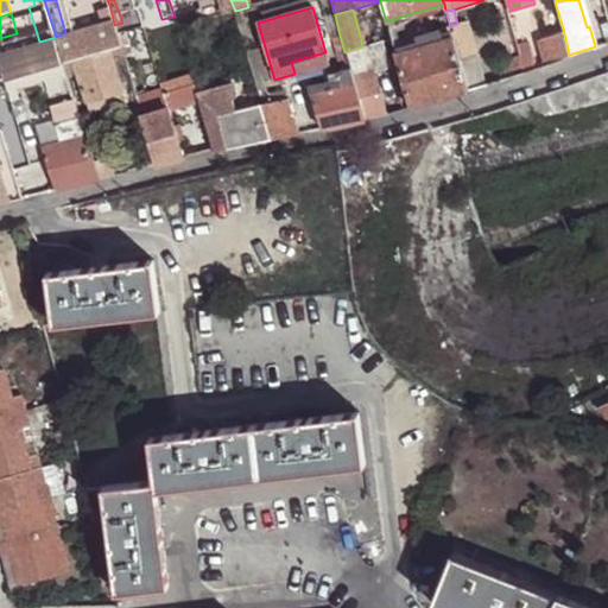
[(56,37),(63,61),(120,43),(114,25),(113,19),(65,33),(56,37)]
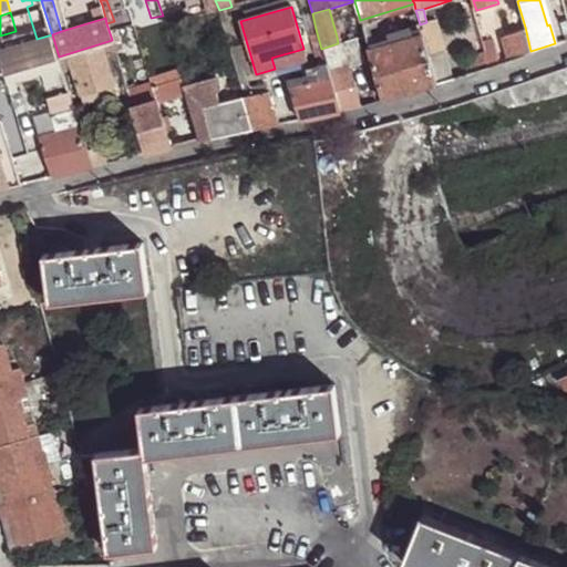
[(435,19),(426,22),(420,24),(423,35),(429,57),(445,52),(435,19)]
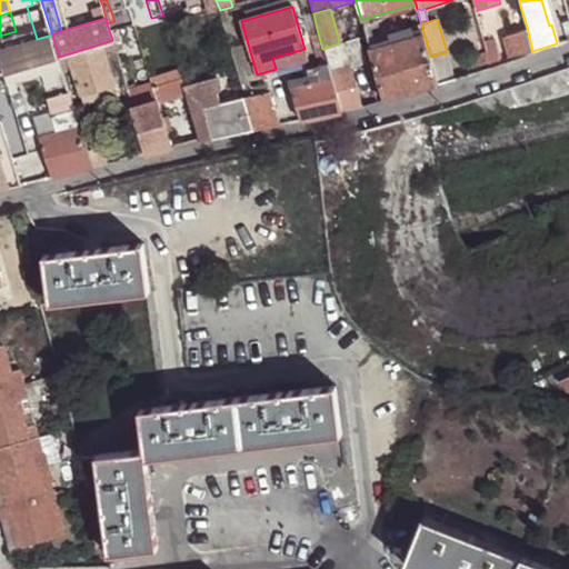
[(367,39),(371,51),(425,36),(421,25),(367,39)]
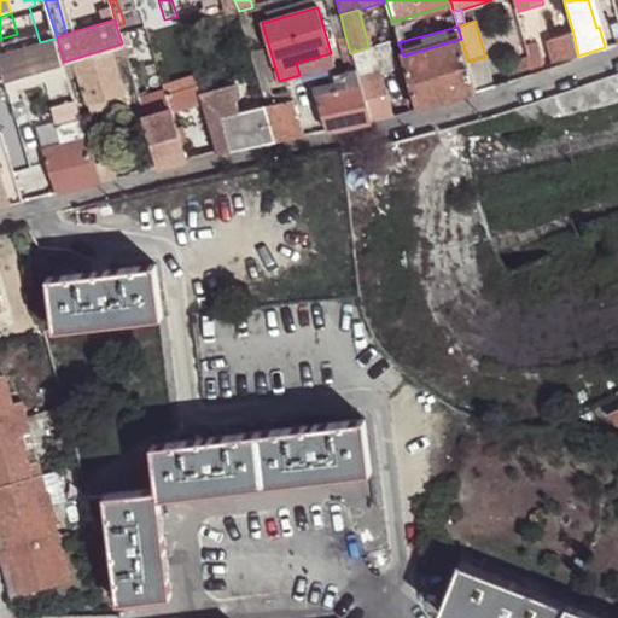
[(534,71),(546,66),(534,29),(523,31),(529,54),(534,71)]
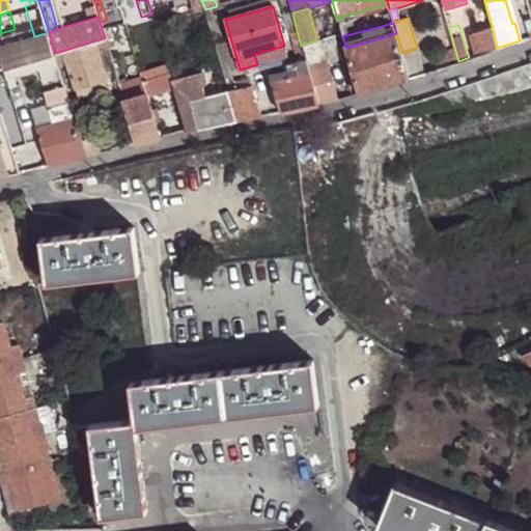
[(477,55),(497,48),(492,25),(471,32),(477,55)]
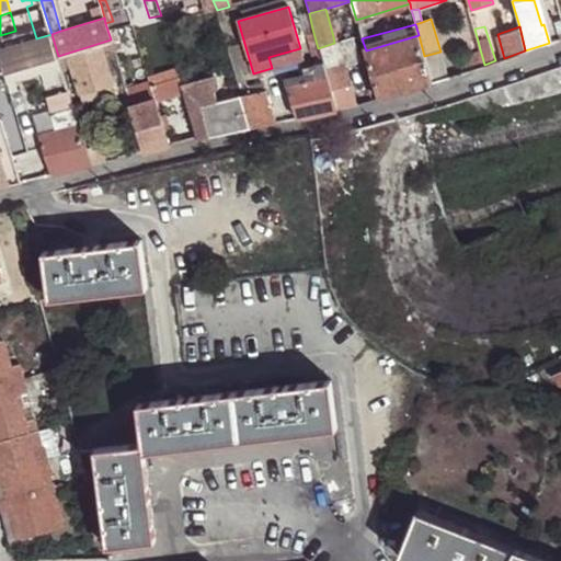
[(297,118),(336,111),(318,48),(312,29),(304,30),(312,60),(309,60),(309,63),(313,80),(288,86),(297,118)]
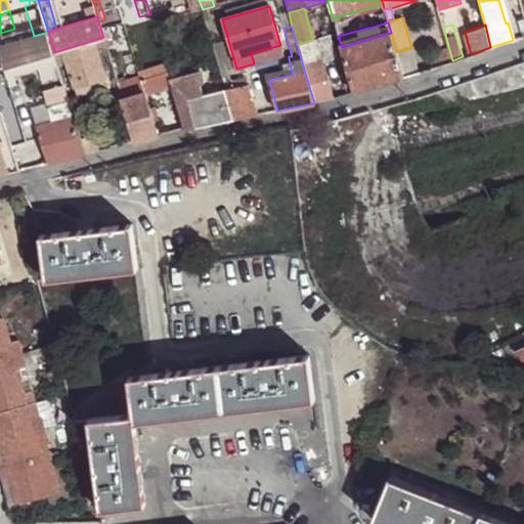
[(330,29),(311,34),(312,40),(316,39),(331,35),(330,29)]
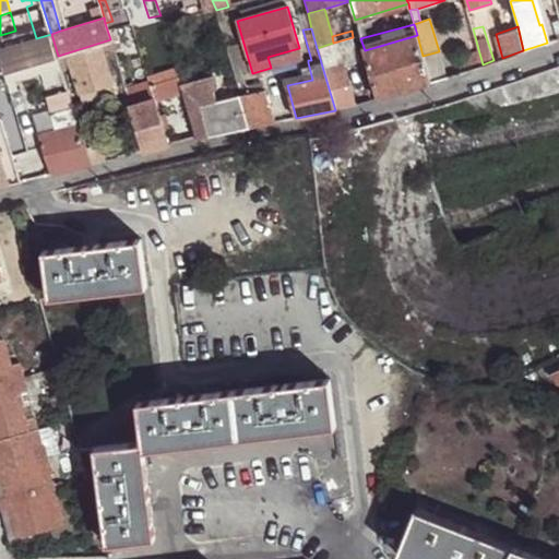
[(0,51),(6,71),(34,63),(48,58),(58,56),(51,34),(36,38),(0,47),(0,51)]
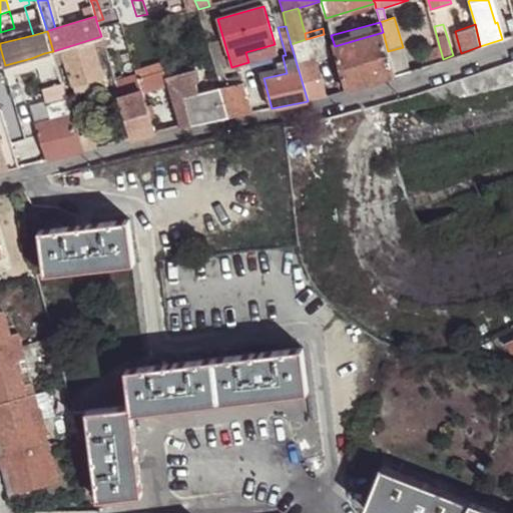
[(348,89),(395,75),(388,51),(383,32),(335,46),(348,89)]
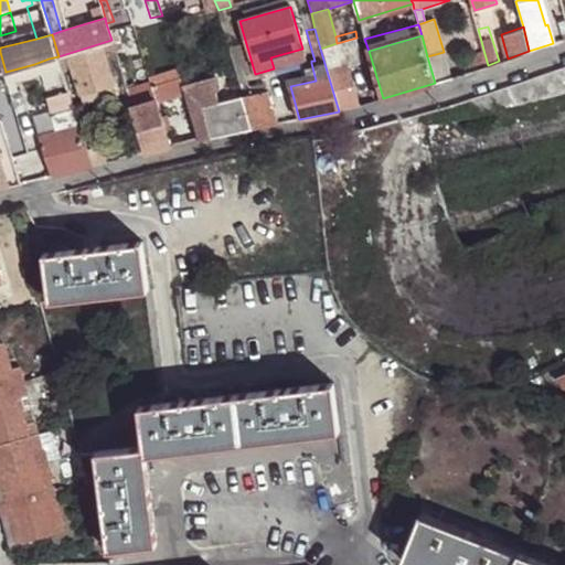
[(345,54),(361,50),(356,38),(341,42),(345,54)]
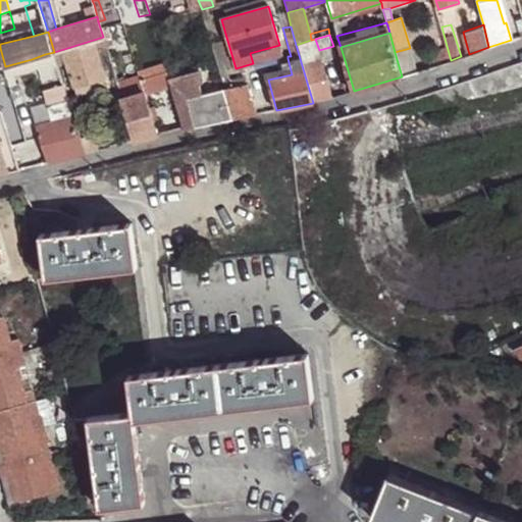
[(54,52),(55,57),(66,55),(79,97),(109,89),(96,46),(104,43),(103,37),(54,52)]
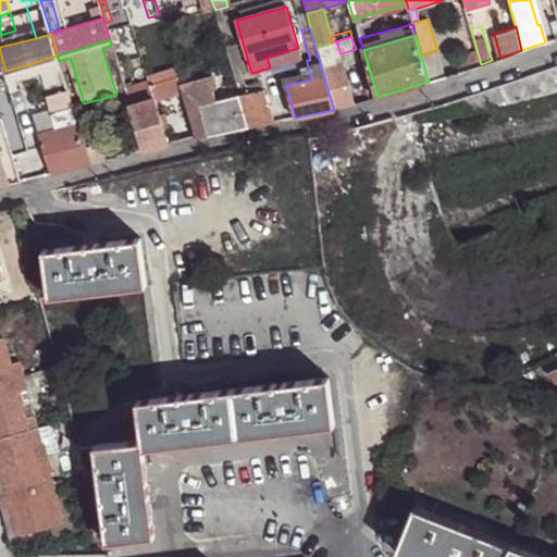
[(334,110),(355,103),(341,53),(336,41),(332,42),(316,48),(334,110)]
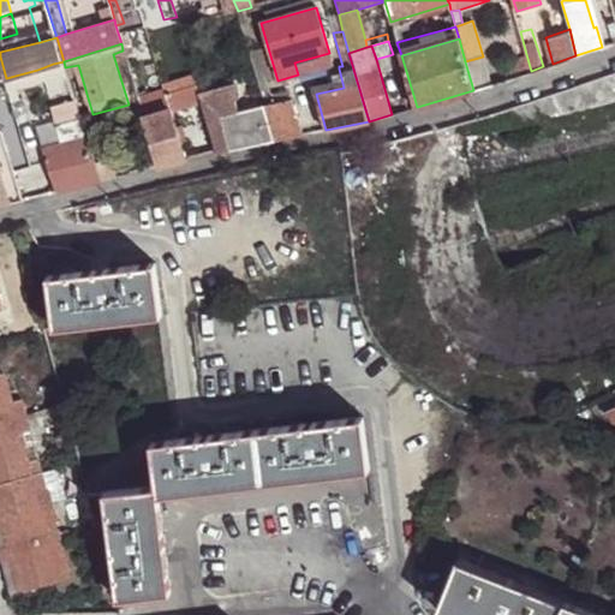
[(333,64),(329,53),(294,63),(298,75),(333,64)]
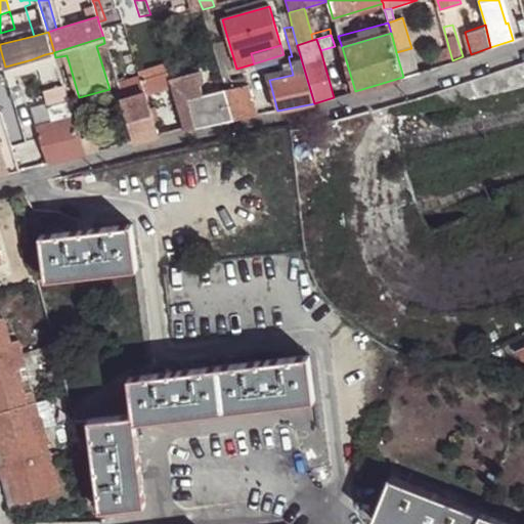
[(436,66),(452,60),(448,46),(433,51),(434,57),(436,66)]
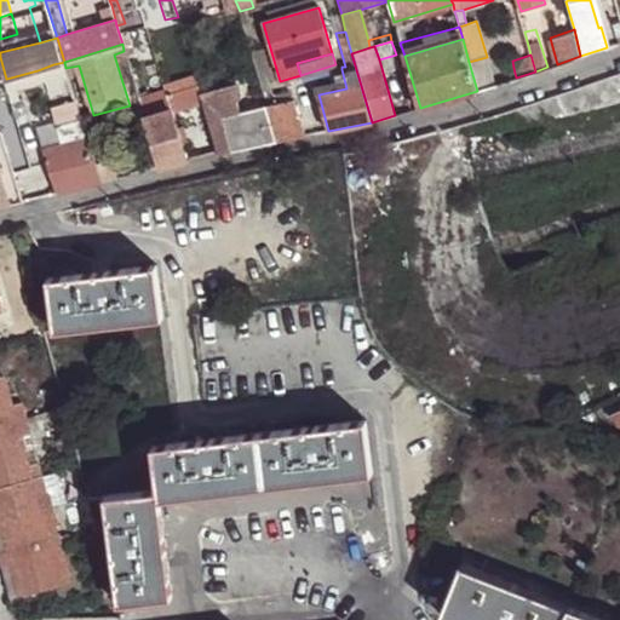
[(477,91),(495,85),(487,57),(469,62),(477,91)]
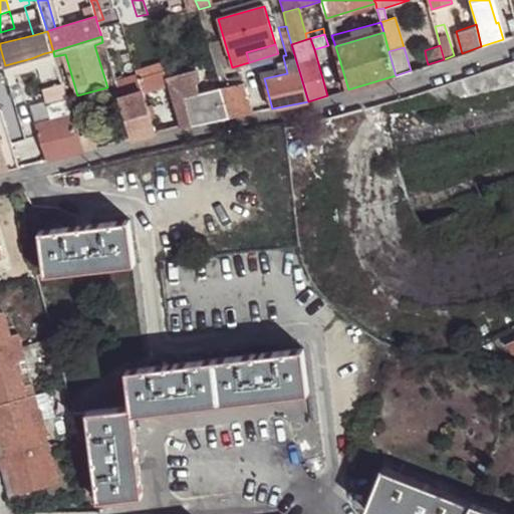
[(50,75),(60,73),(58,67),(54,56),(53,51),(44,53),(45,59),(50,75)]
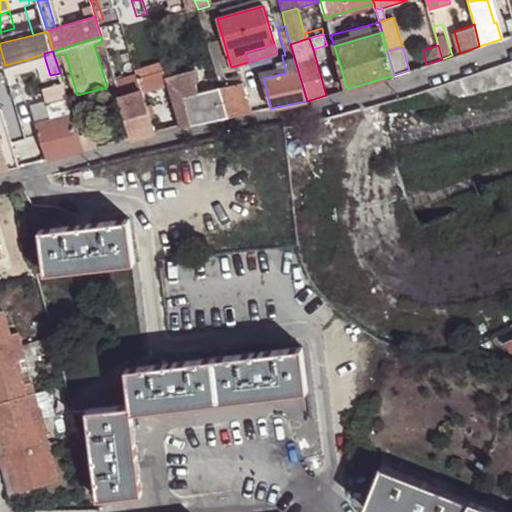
[(33,62),(45,59),(44,53),(31,58),(33,62)]
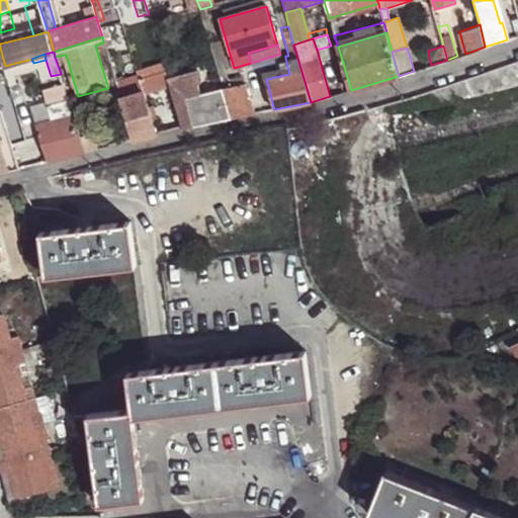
[(262,63),(266,79),(289,74),(285,58),(262,63)]
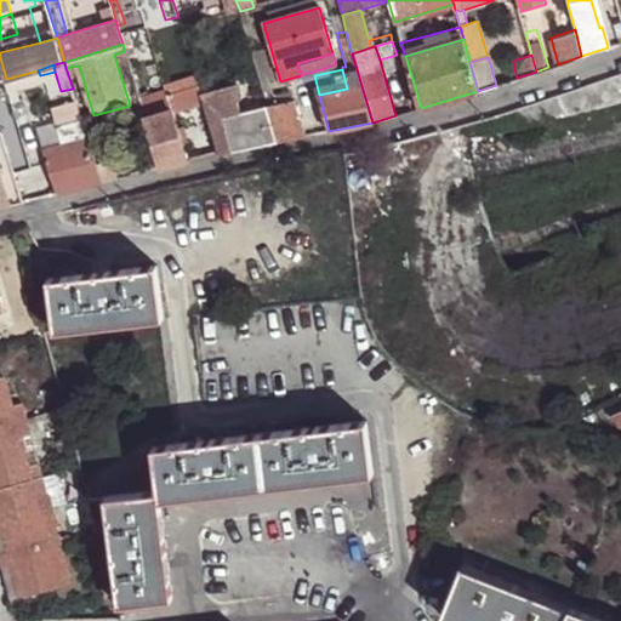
[(171,112),(204,102),(199,86),(165,95),(170,110),(171,110),(171,112)]
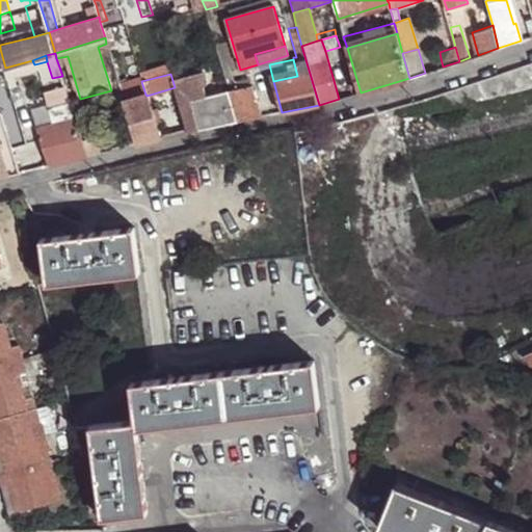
[(120,83),(125,101),(145,95),(141,81),(140,78),(120,83)]
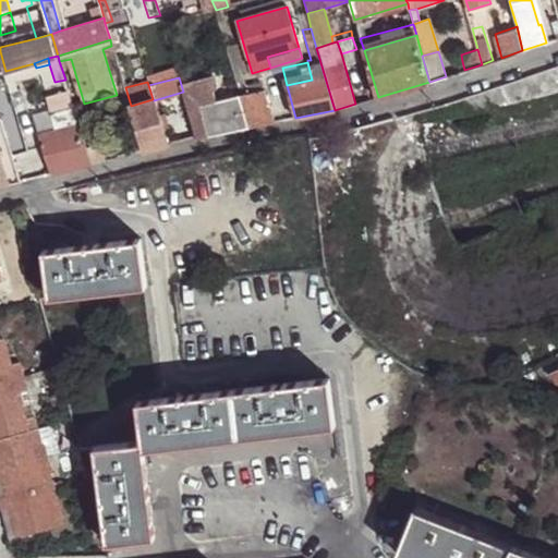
[(251,128),(275,122),(266,89),(242,96),(251,128)]
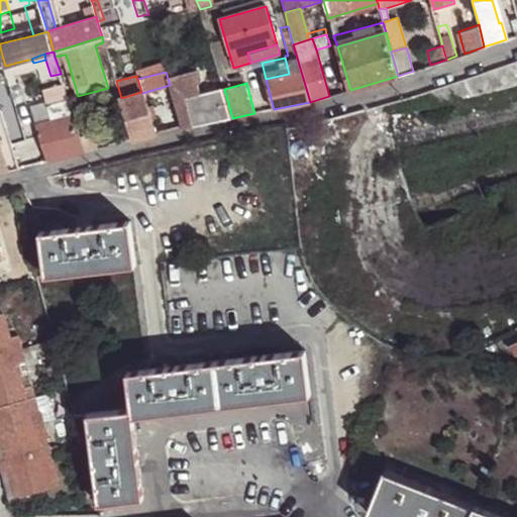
[(183,129),(232,118),(224,89),(224,88),(175,103),(183,129)]
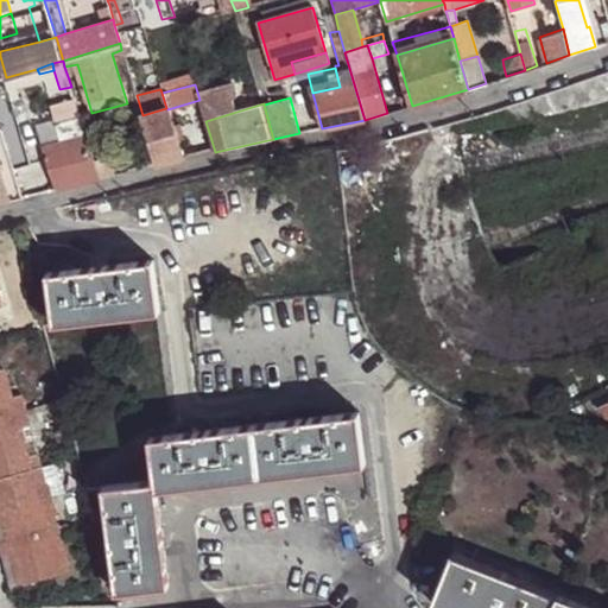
[(157,165),(183,159),(168,109),(168,108),(166,108),(143,115),(152,149),(157,165)]
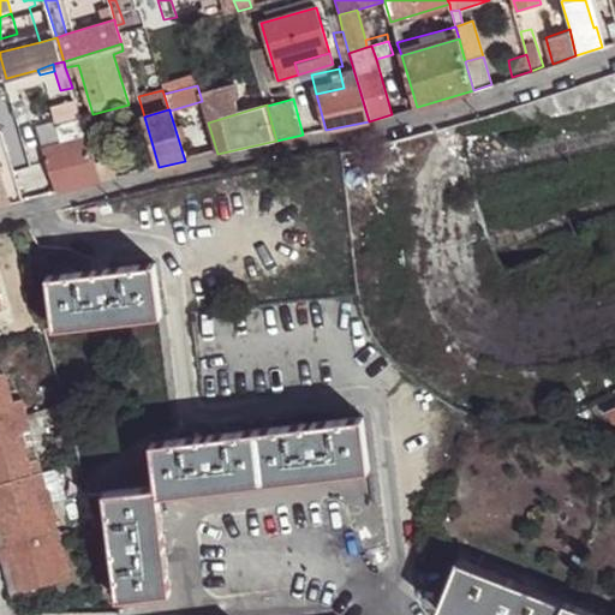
[(55,193),(100,181),(94,163),(87,138),(81,119),(57,125),(61,144),(41,150),(55,193)]
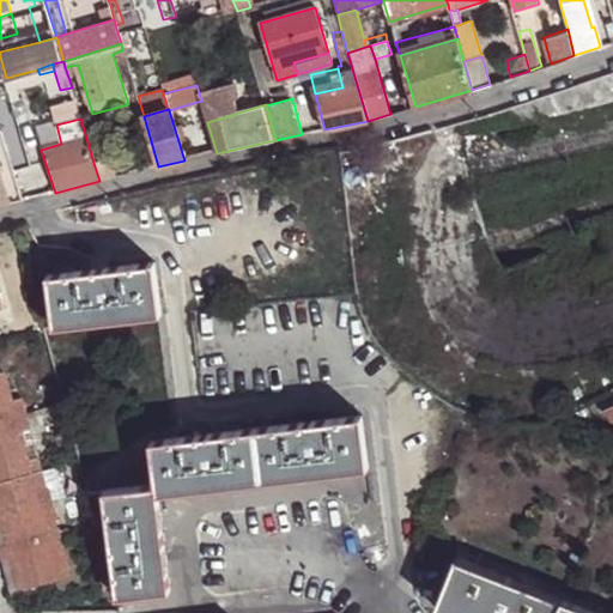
[(150,168),(158,167),(153,150),(145,152),(150,168)]
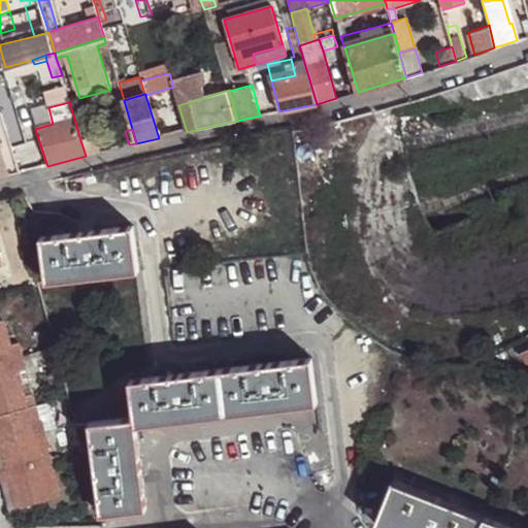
[(86,156),(100,152),(96,136),(80,140),(86,156)]
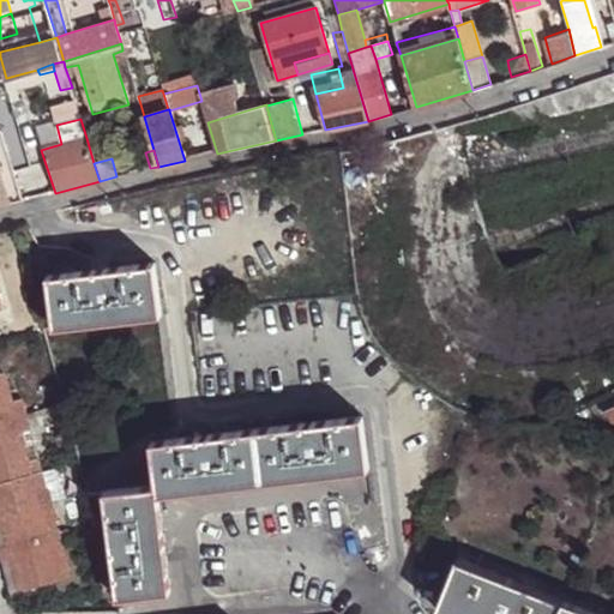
[(1,182),(7,204),(22,202),(14,178),(1,182)]
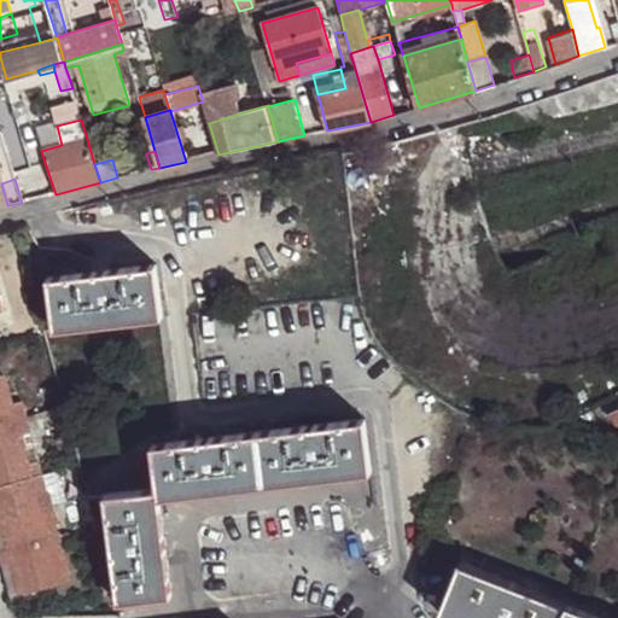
[(101,270),(50,277),(56,330),(163,316),(156,264),(106,269),(101,270)]
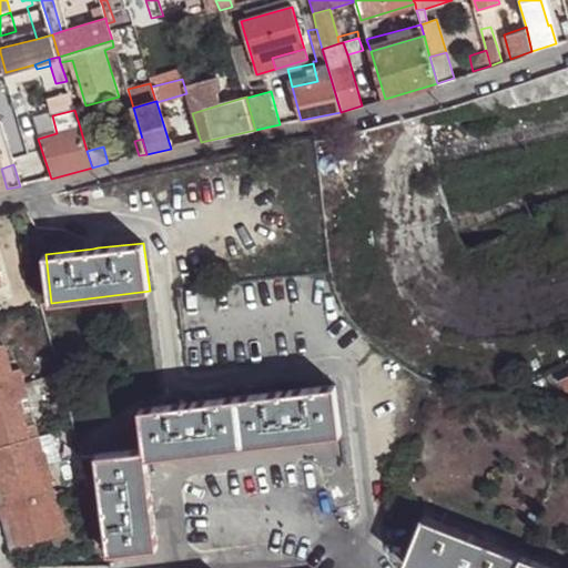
[(33,456),(42,453),(20,368),(10,372),(3,346),(0,346),(0,467),(21,545),(54,535),(52,523),(49,510),(58,507),(50,480),(41,483),(37,468),(33,456)]
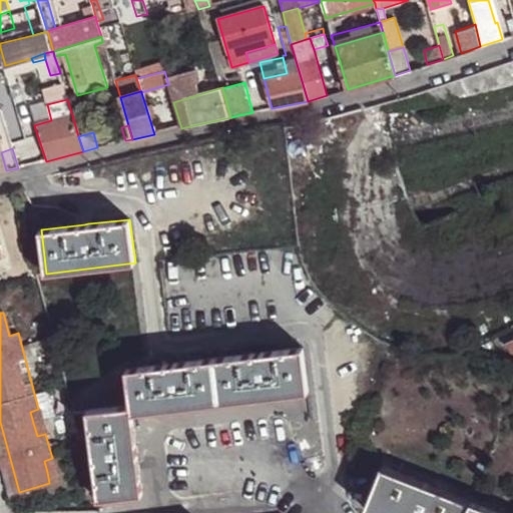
[(214,357),(219,402),(308,391),(303,347),(214,357)]
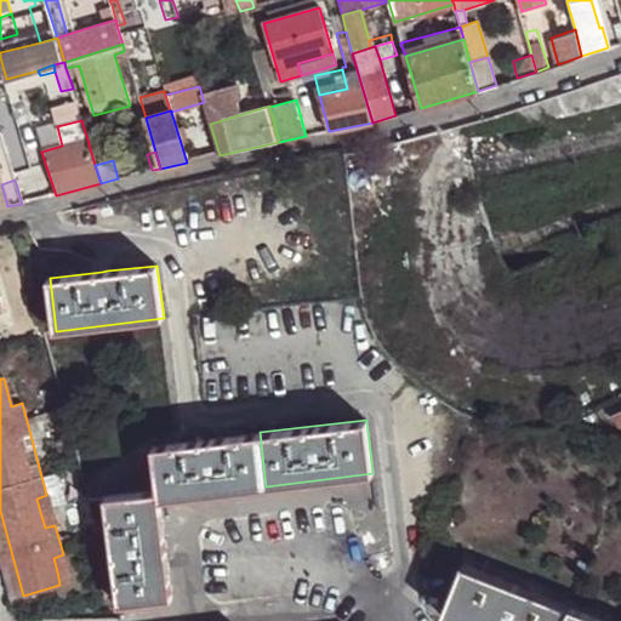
[(159,490),(160,500),(266,486),(260,432),(154,445),(159,490)]
